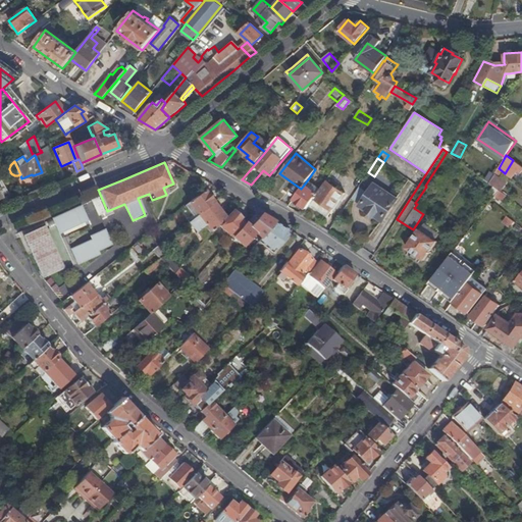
[(330,175),(336,167),(330,162),(324,171),(330,175)]
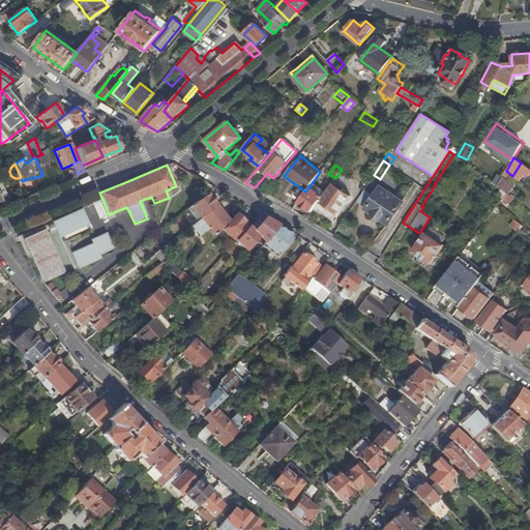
[(347,173),(342,170),(335,178),(341,182),(347,173)]
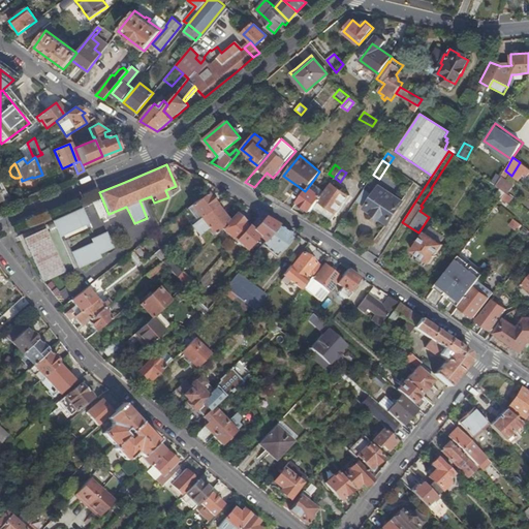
[(298,201),(311,211),(314,207),(318,200),(325,191),(312,182),(305,191),(298,201)]
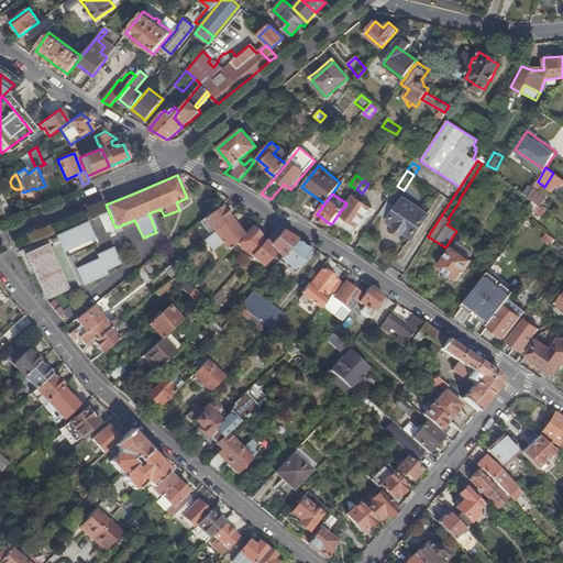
[(351,197),(346,203),(339,213),(357,225),(360,227),(373,209),(363,202),(362,205),(351,197)]
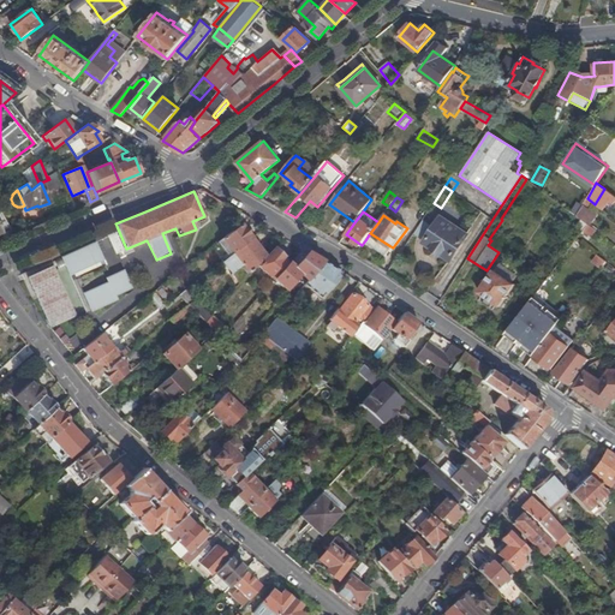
[(425,243),(451,260),(466,234),(441,218),(435,228),(423,220),(413,233),(427,242),(425,243)]
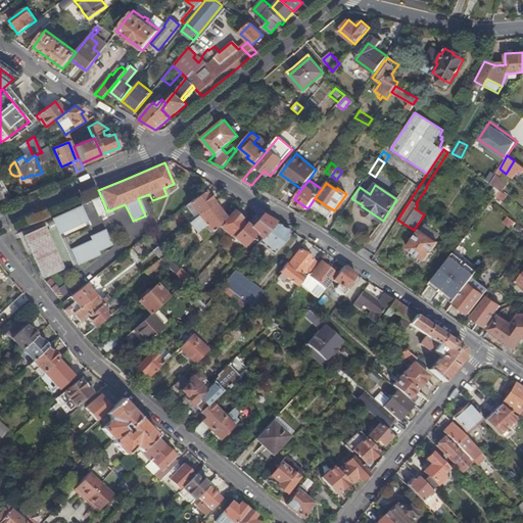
[(0,197),(3,203),(11,200),(3,187),(0,187),(0,197)]
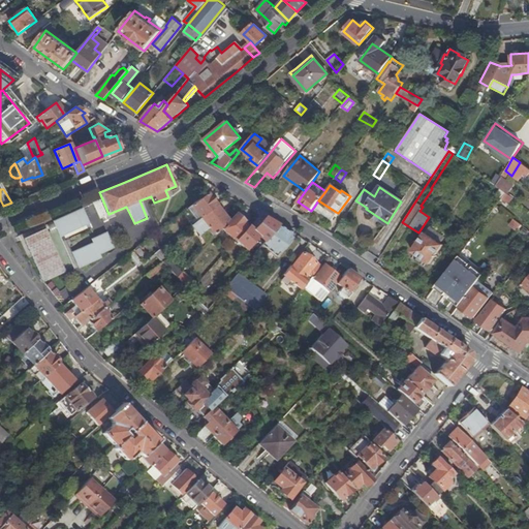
[(511,197),(505,192),(501,197),(508,203),(511,197)]
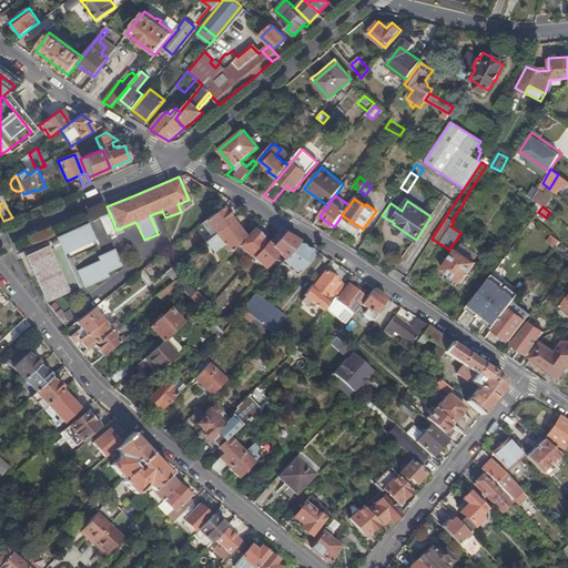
[(232,220),(222,208),(201,224),(211,237),(232,220)]
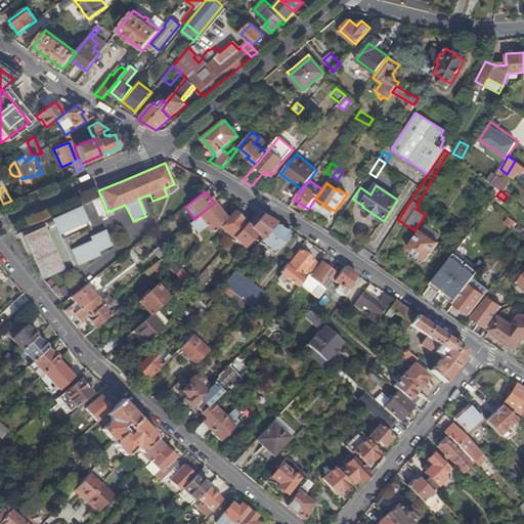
[(98,217),(104,215),(98,198),(91,201),(98,217)]
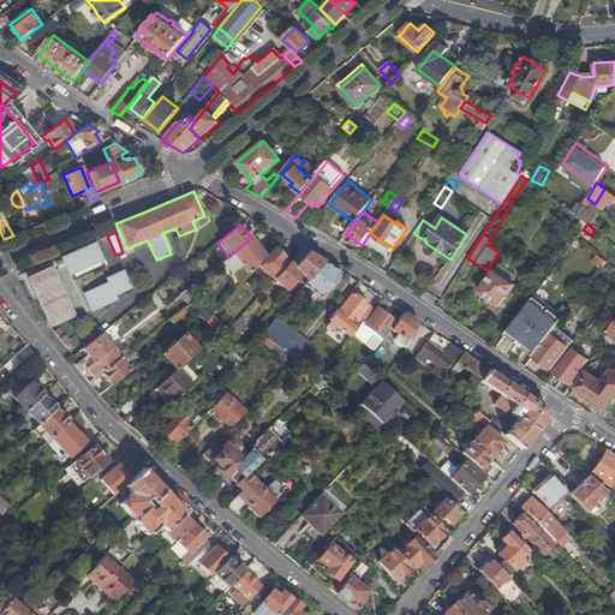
[(370,233),(365,240),(384,255),(390,246),(370,233)]
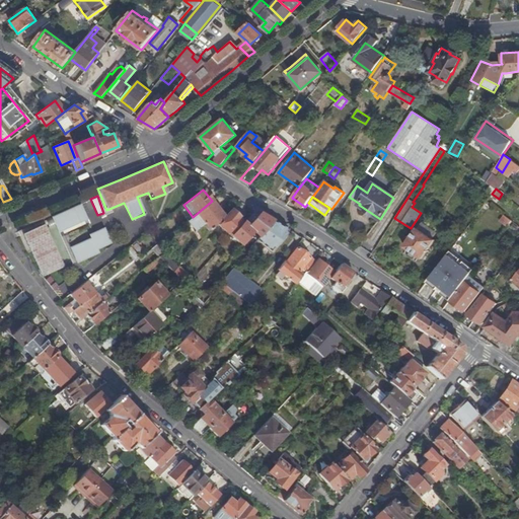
[(217,208),(212,201),(193,217),(188,220),(202,239),(223,216),(217,208)]
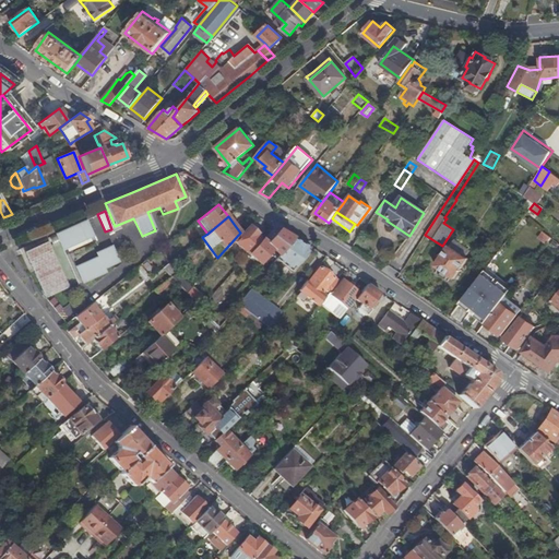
[(63,250),(93,237),(86,222),(57,234),(63,250)]
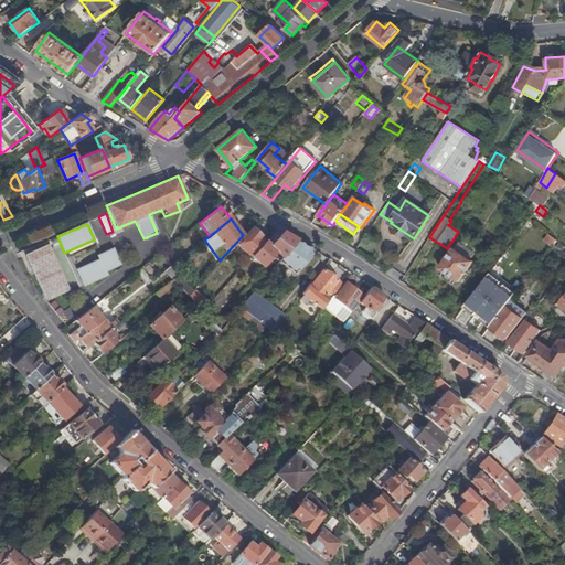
[(251,257),(263,244),(257,238),(259,236),(251,228),(237,245),(251,257)]
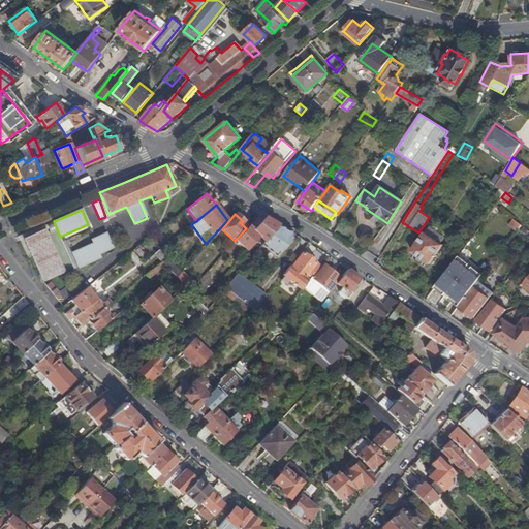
[(272,221),(265,217),(252,230),(252,231),(256,236),(263,242),(278,225),(272,221)]
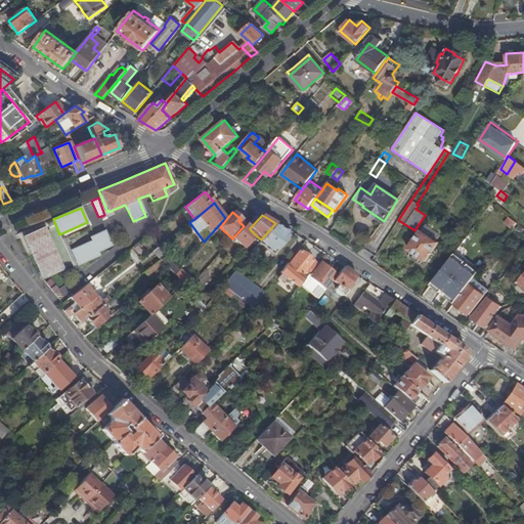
[(512,228),(516,222),(508,216),(504,222),(512,228)]
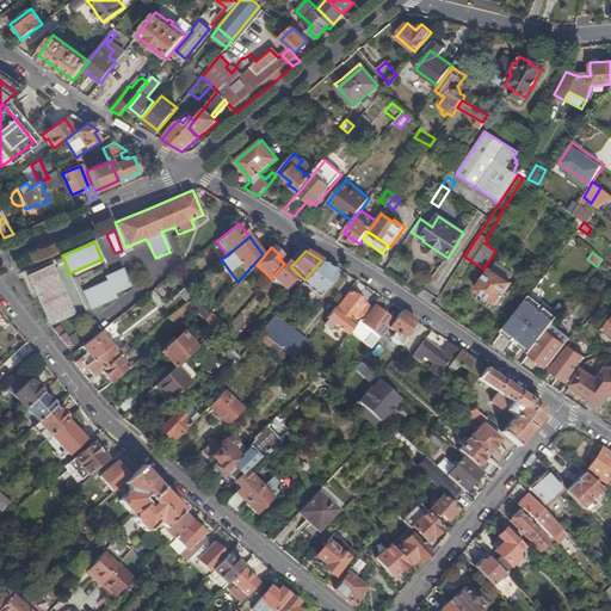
[(339,271),(321,260),(304,279),(290,296),(294,300),(304,287),(316,296),(321,292),(322,291),(334,276),(339,271)]
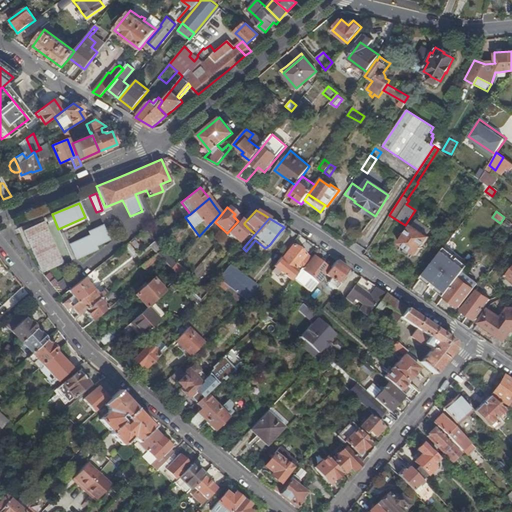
[(244,223),(239,219),(238,221),(227,233),(238,242),(248,231),(246,230),(248,228),(244,224),(244,223)]
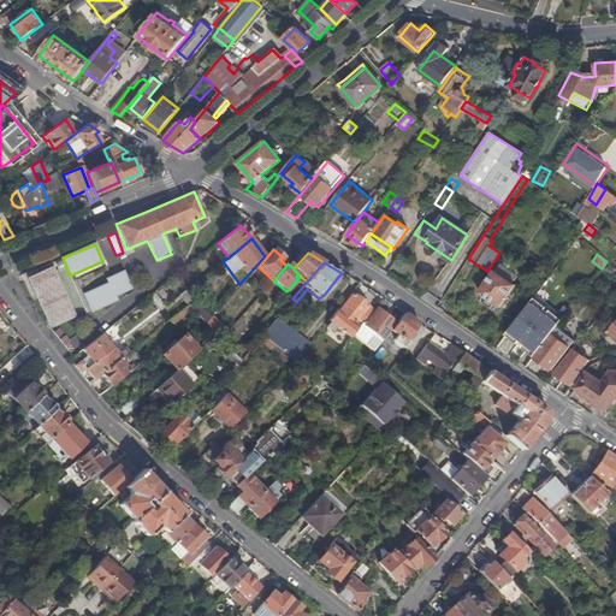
[(501,265),(496,271),(514,283),(517,277),(501,265)]
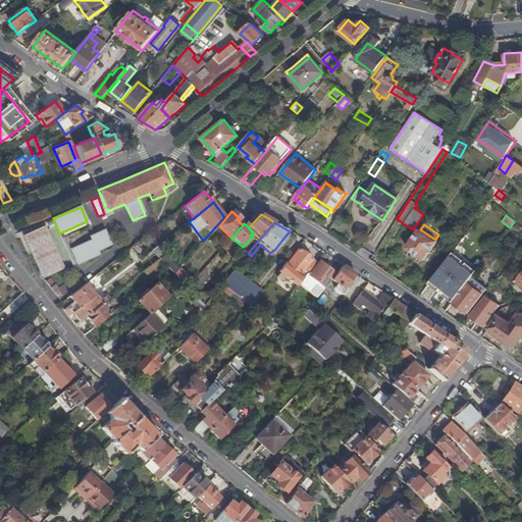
[(44,226),(22,236),(41,277),(62,268),(44,226)]
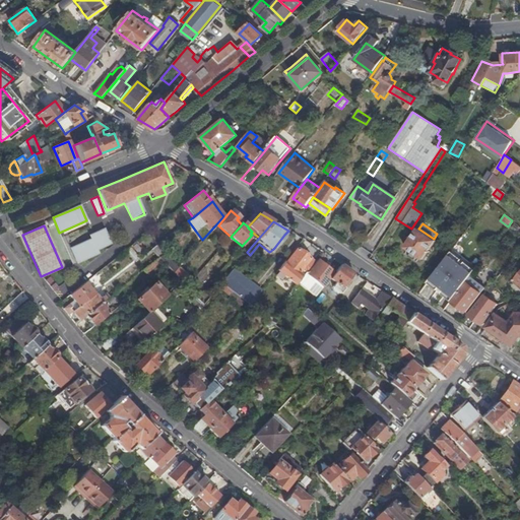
[(434,239),(418,229),(417,228),(405,247),(423,259),(436,240),(434,239)]
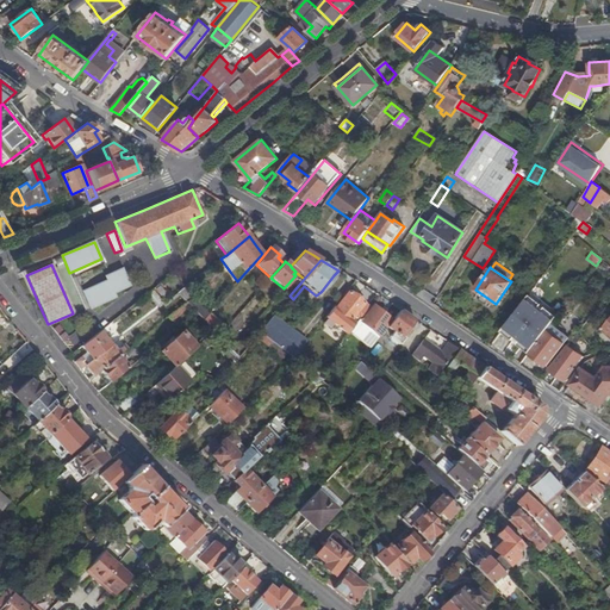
[(91,310),(116,298),(114,294),(131,286),(123,269),(106,278),(109,281),(83,293),(91,310)]
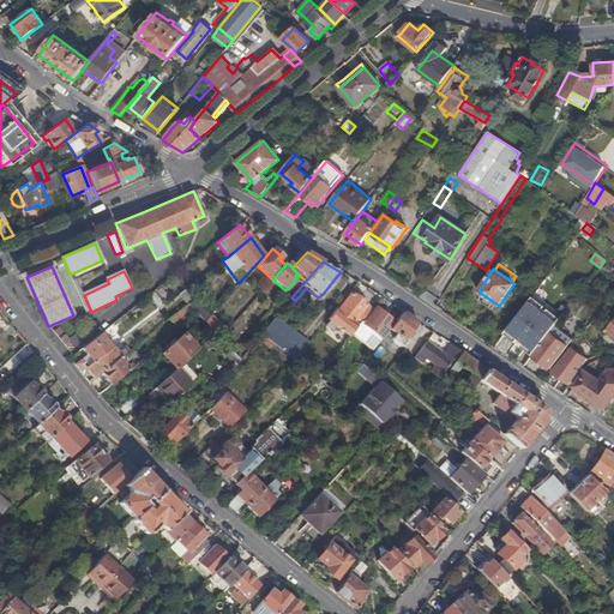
[(198,295),(190,286),(184,290),(190,296),(192,300),(193,299),(198,295)]
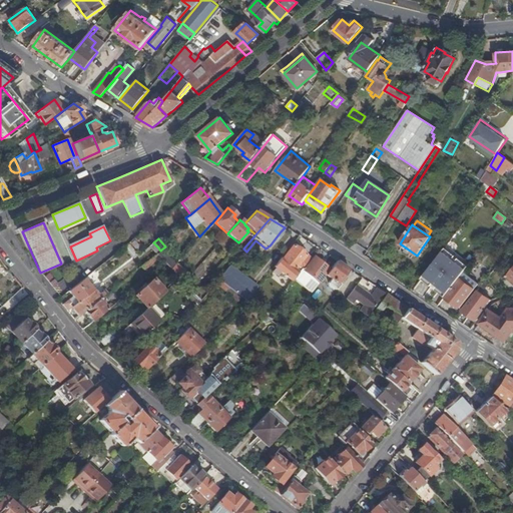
[(135,239),(130,243),(134,248),(139,245),(135,239)]
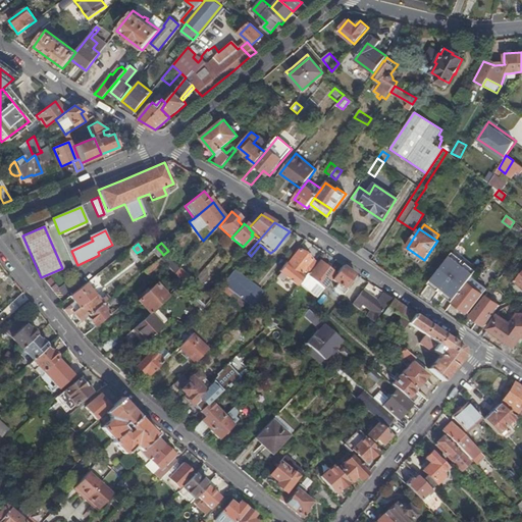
[(161,252),(156,247),(152,250),(157,255),(161,252)]
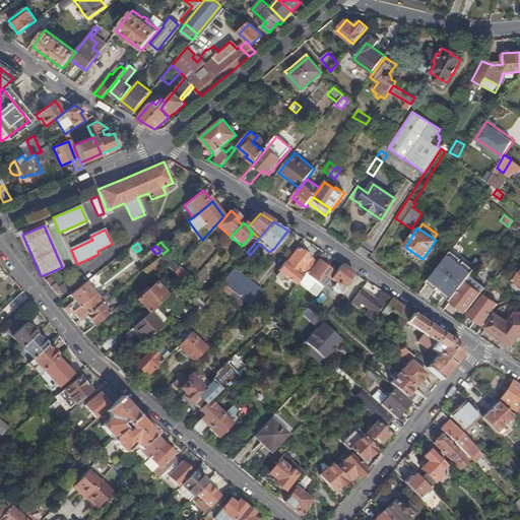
[(305,273),(314,261),(298,248),(286,262),(290,266),(286,270),(290,274),(294,269),(302,276),(305,273)]
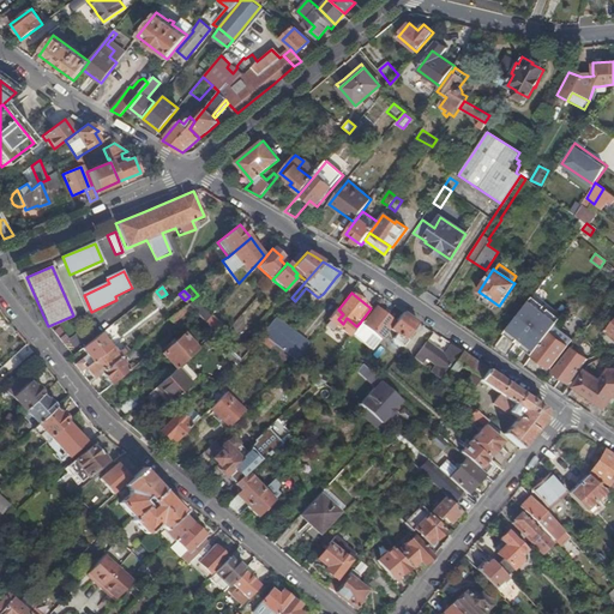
[(210,317),(193,299),(192,300),(187,304),(204,323),(209,318),(210,317)]
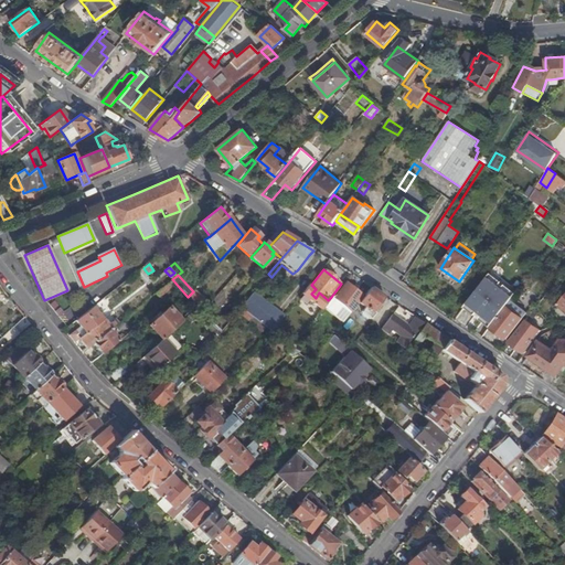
[(492,322),(505,306),(513,295),(488,276),(467,304),(477,311),(482,315),(492,322)]
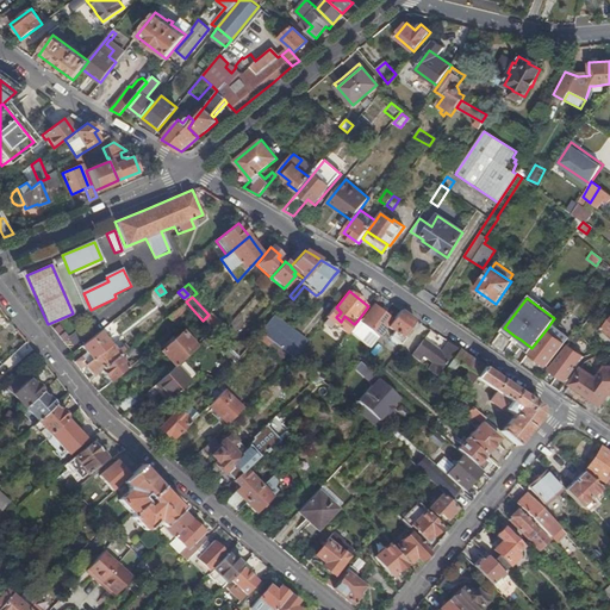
[(348,331),(354,324),(344,316),(341,322),(336,317),(341,312),(336,307),(334,306),(324,318),(344,336),(348,331)]
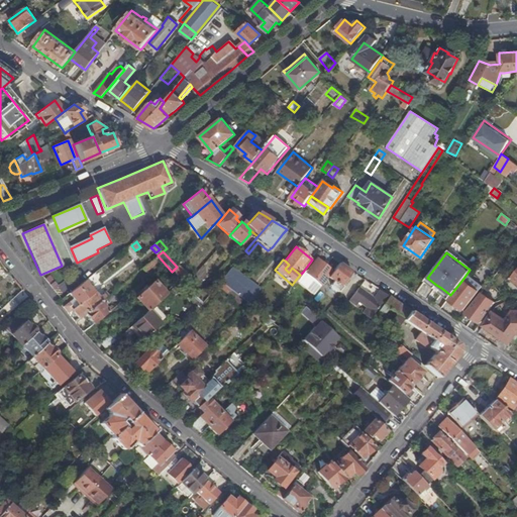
[(305,273),(303,272),(300,275),(295,281),(313,296),(320,286),(320,285),(331,272),(316,260),(305,273)]
